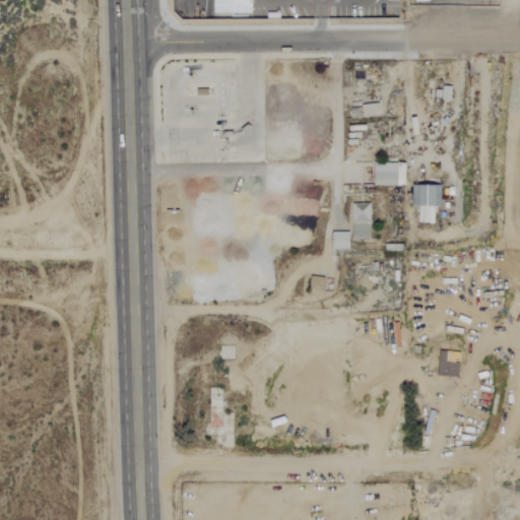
[(252,14),(252,0),(214,0),(214,14),(252,14)]
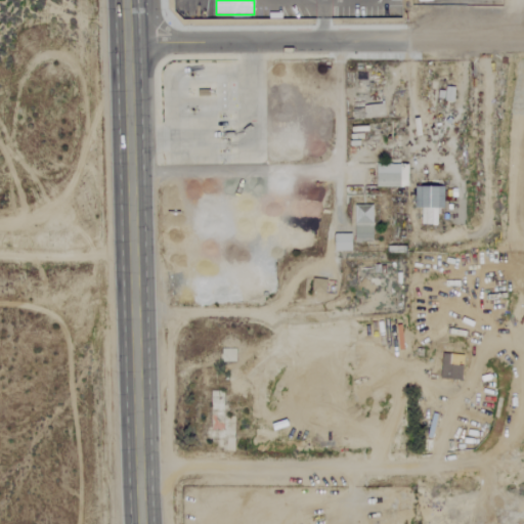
[(455,87),(446,87),(445,100),(454,101),(455,87)]
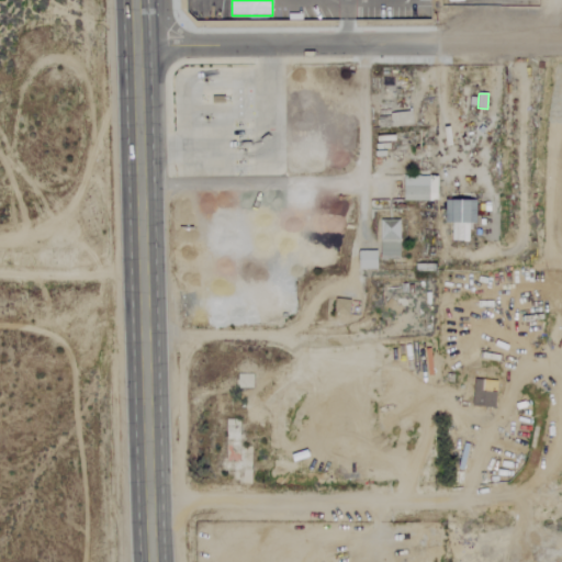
[(439,201),(440,177),(405,177),(405,201),(439,201)]
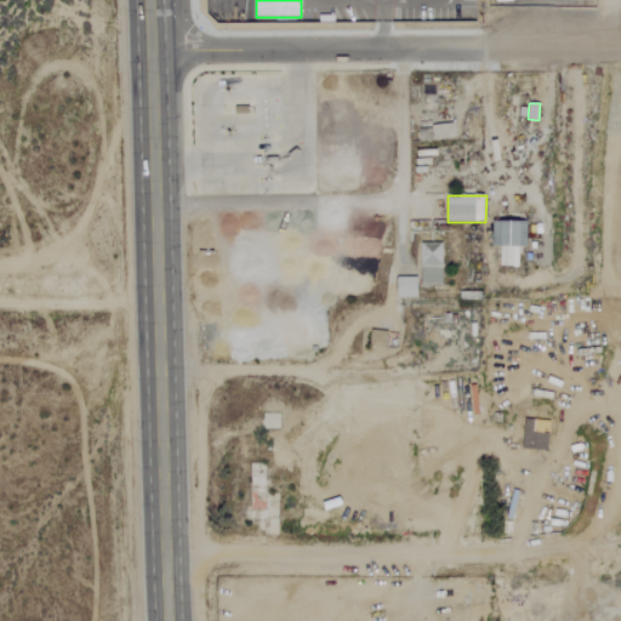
[(494,220),(493,246),(500,246),(500,266),(522,266),(523,221),(494,220)]
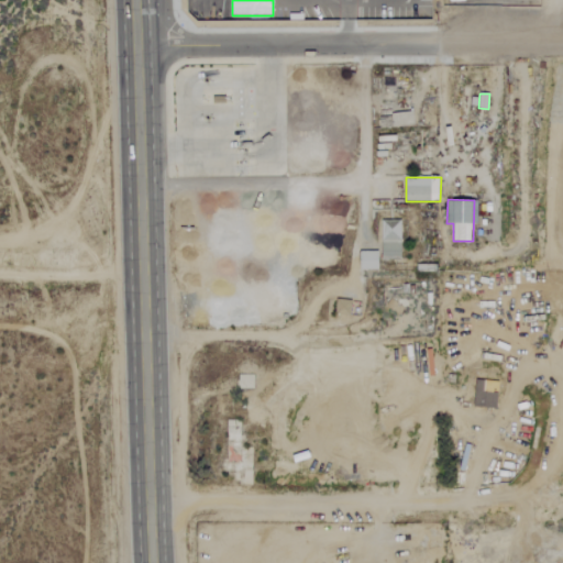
[(384,260),(405,260),(404,220),(384,221),(384,260)]
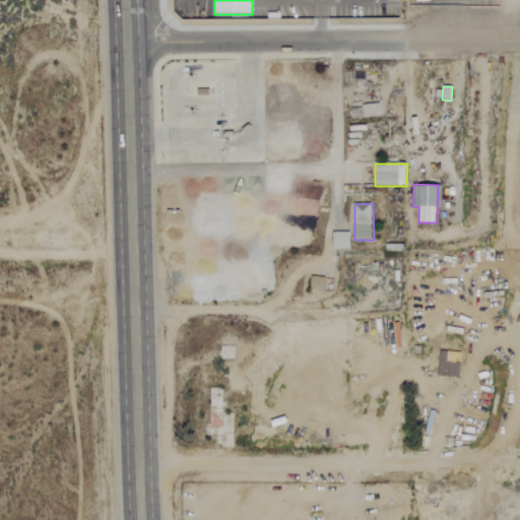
[(334,249),(351,249),(351,233),(334,233),(334,249)]
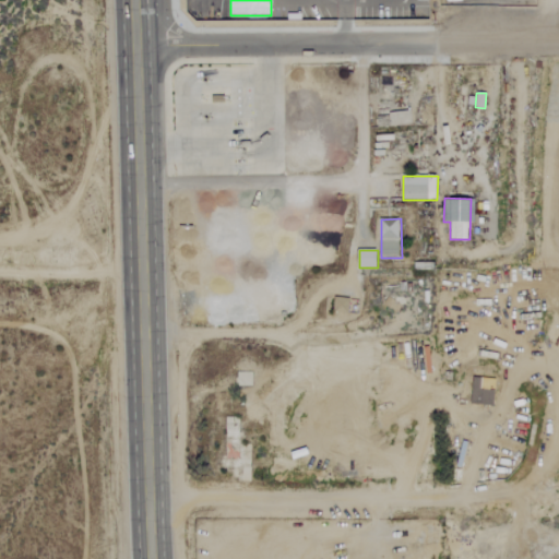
[(348,313),(349,298),(335,297),(335,312),(348,313)]
